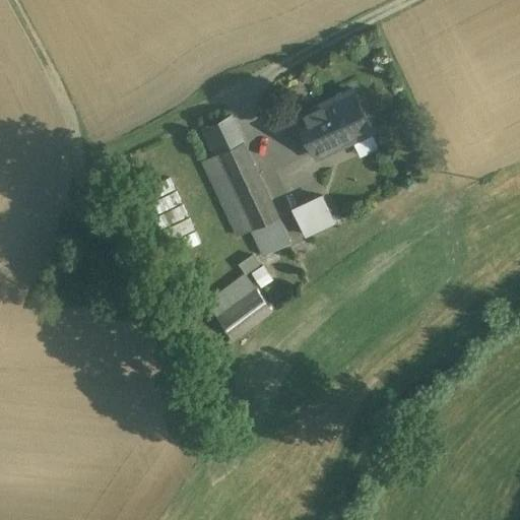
[(353,89),(299,116),(318,156),(373,130),(353,89)]
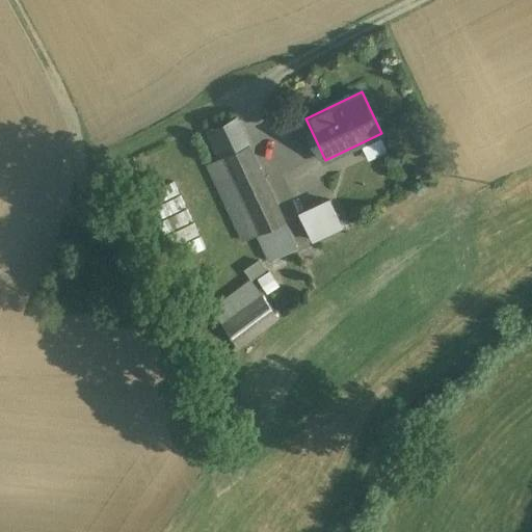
[(248,144),(208,164),(245,241),(258,236),(286,221),(248,144)]
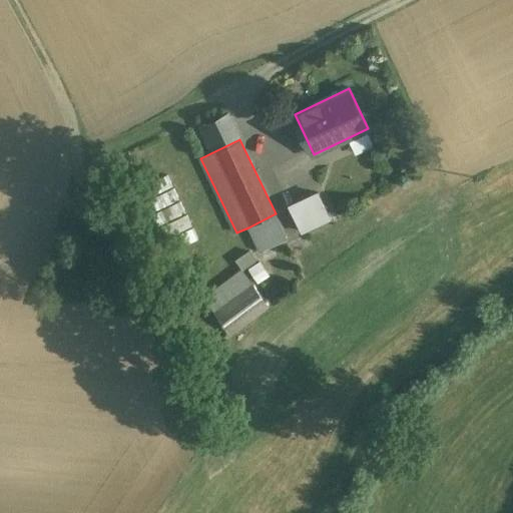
[(319,192),(290,206),(302,231),(331,217),(319,192)]
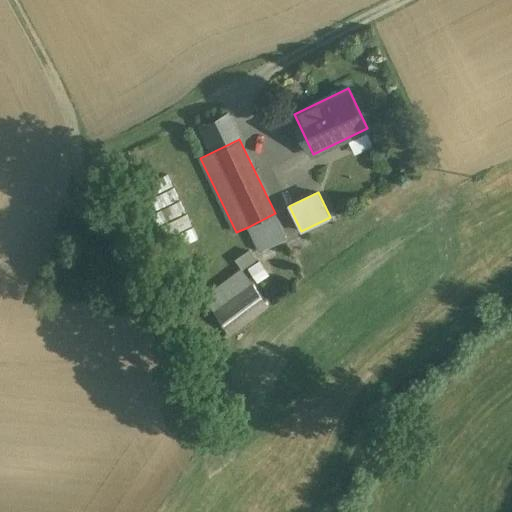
[(275,213),(248,227),(260,252),(288,239),(275,213)]
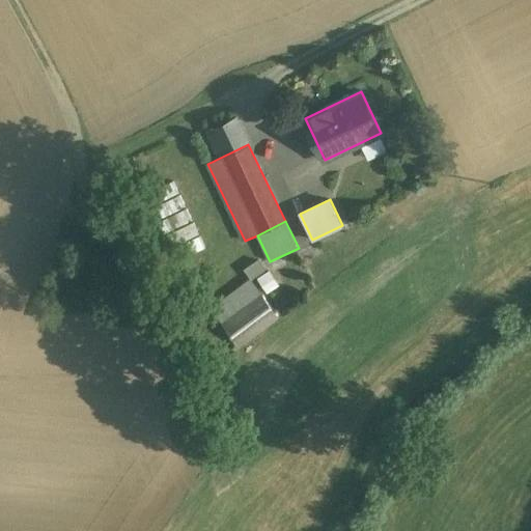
[(247,267),(253,277),(267,269),(260,258),(247,267)]
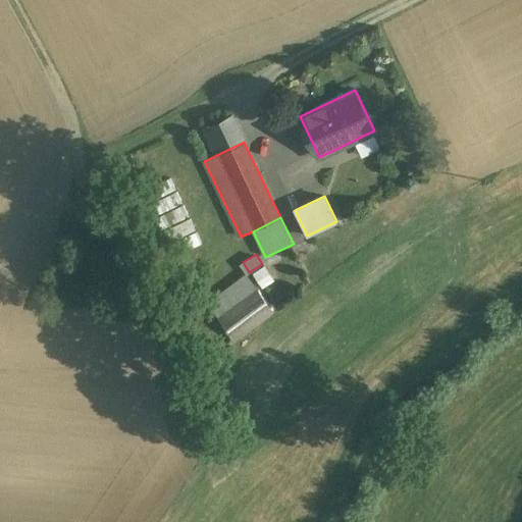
[(264,266),(250,275),(256,286),(271,276),(264,266)]
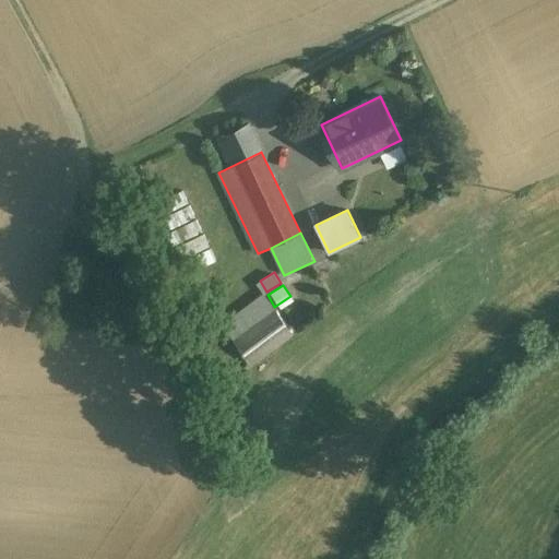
[(294,332),(277,311),(236,343),(251,364),(294,332)]
